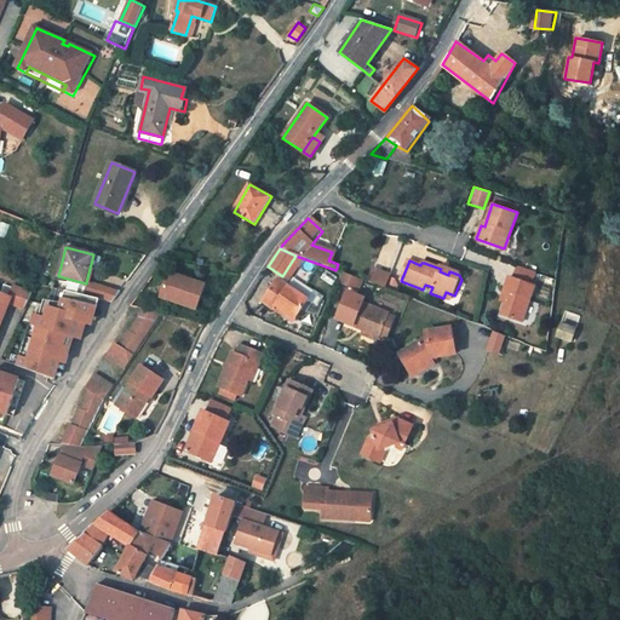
[(509,293),(504,304),(500,314),(522,322),(534,286),(530,285),(534,273),(517,267),(512,279),(509,277),(504,292),(509,293)]
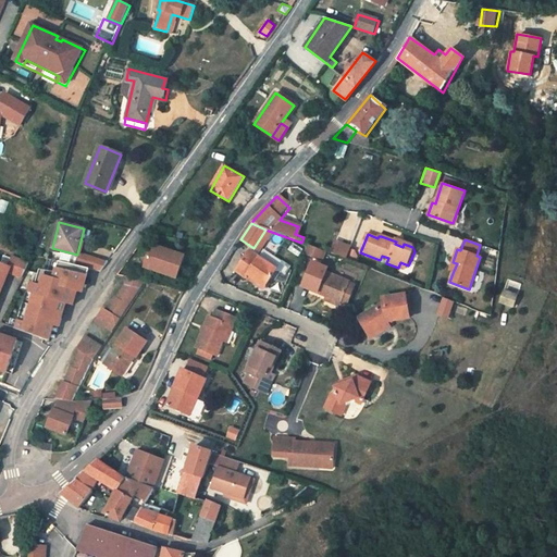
[(344,260),(348,247),(335,243),(331,255),(344,260)]
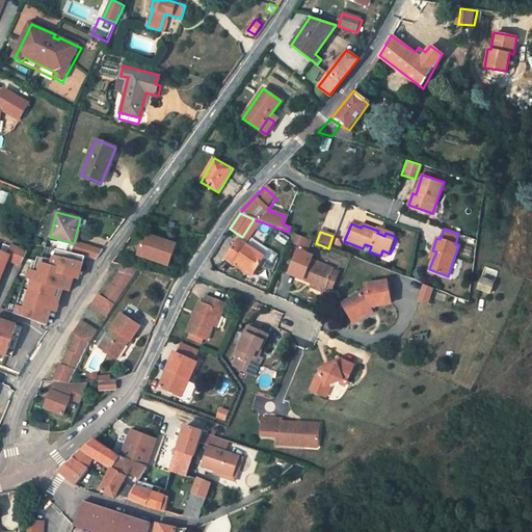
[(139,243),(136,255),(167,265),(175,244),(145,235),(142,244),(139,243)]
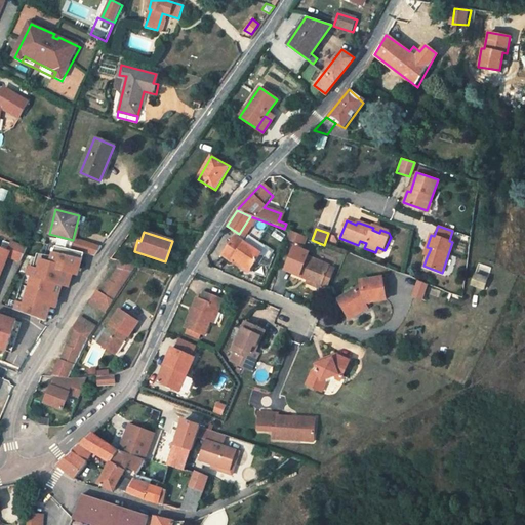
[(306,238),(290,232),(287,239),(303,245),(306,238)]
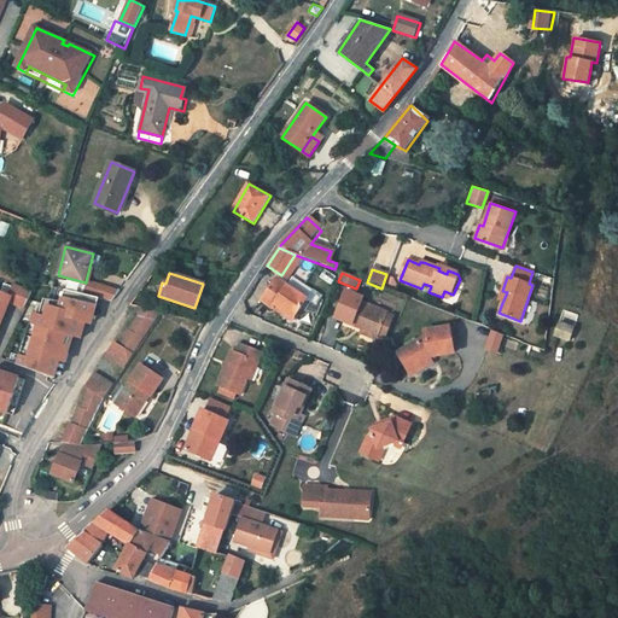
[(291,277),(287,283),(308,296),(313,291),(291,277)]
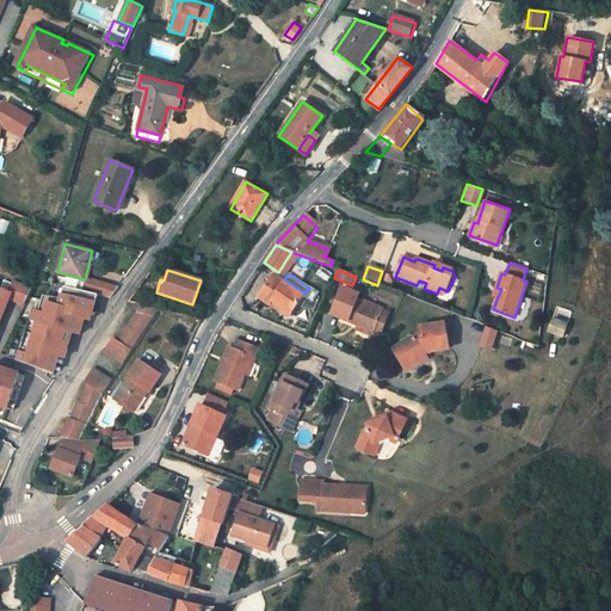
[(260,297),(271,303),(273,300),(292,312),(304,294),(273,275),(260,297)]
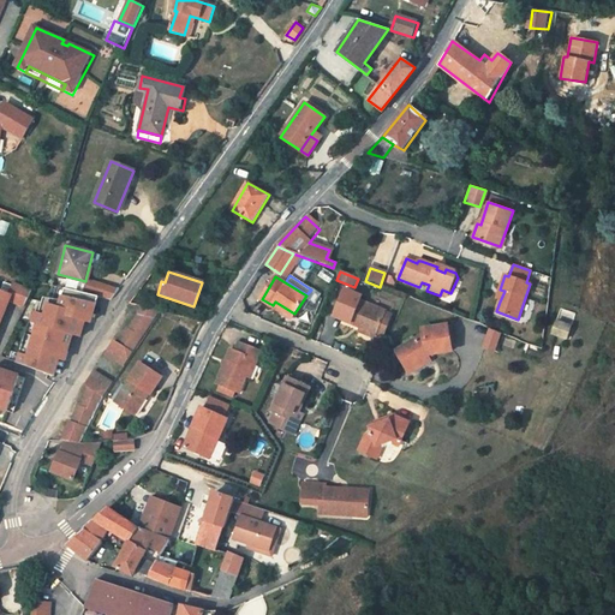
[(85,281),(82,292),(93,294),(103,297),(109,286),(85,280),(85,281)]
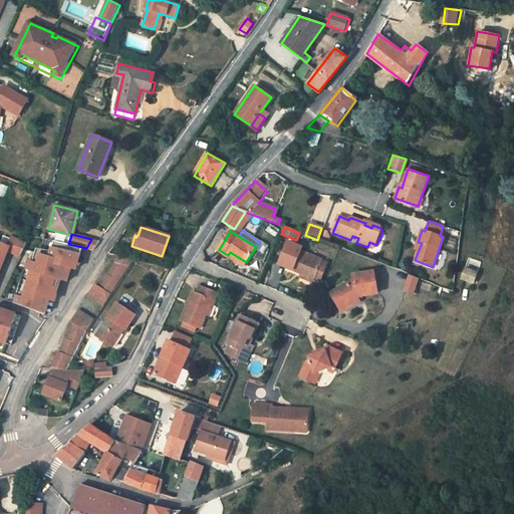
[(5,250),(21,256),(28,242),(10,235),(6,246),(5,250)]
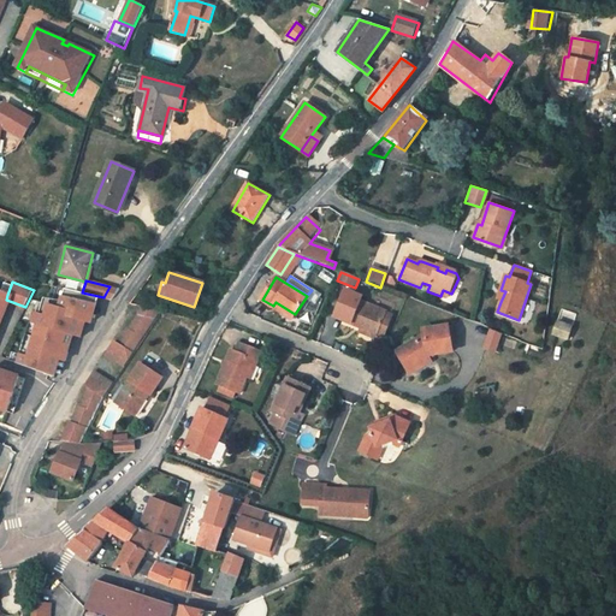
[(53,285),(34,325),(72,336),(76,337),(83,339),(89,323),(95,324),(96,315),(88,313),(93,295),(82,292),(53,285)]
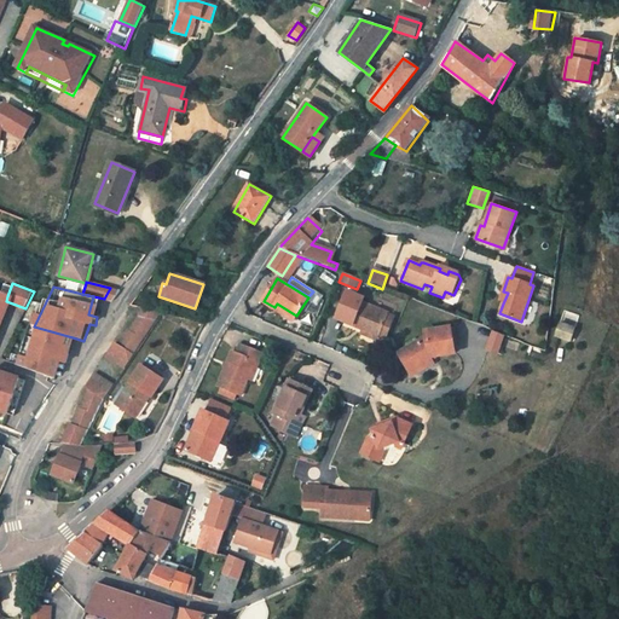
[(120,290),(110,288),(104,299),(113,301),(120,290)]
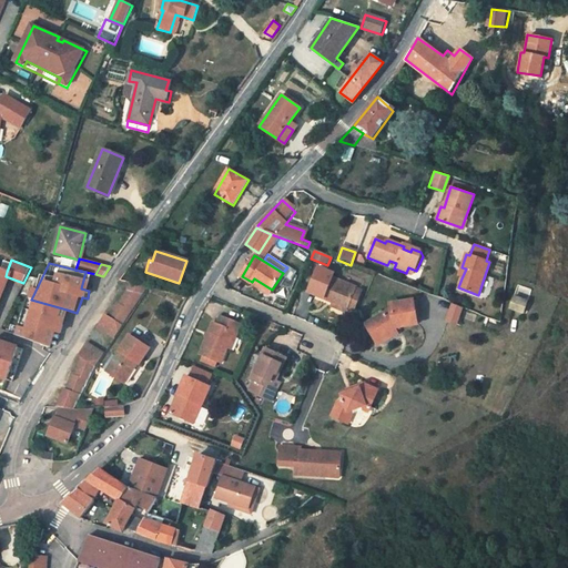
[(316,293),(333,301),(347,307),(353,310),(363,288),(325,272),(326,270),(318,265),(310,286),(317,290),(316,293)]
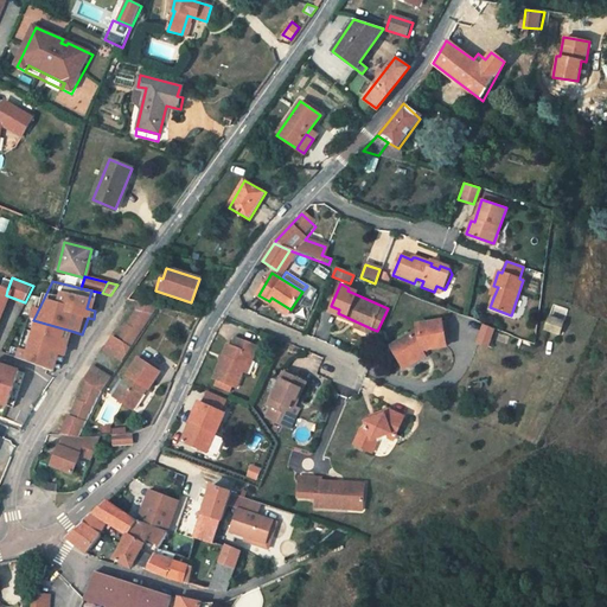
[(101,293),(91,291),(87,308),(95,311),(101,293)]
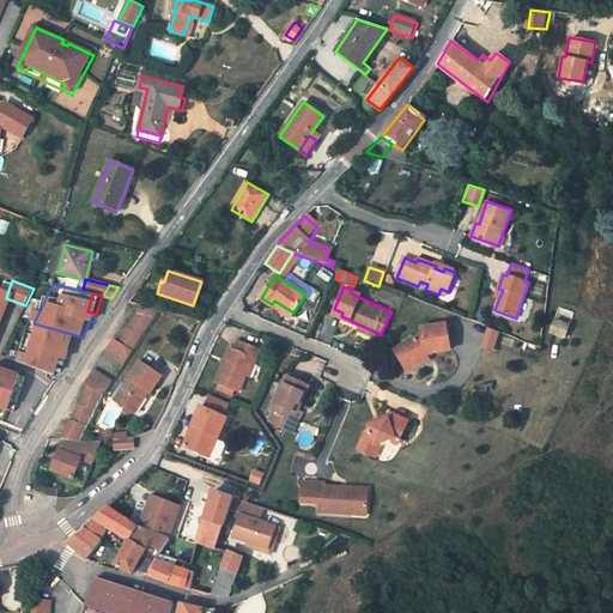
[(291,317),(293,313),(274,301),(272,304),(291,317)]
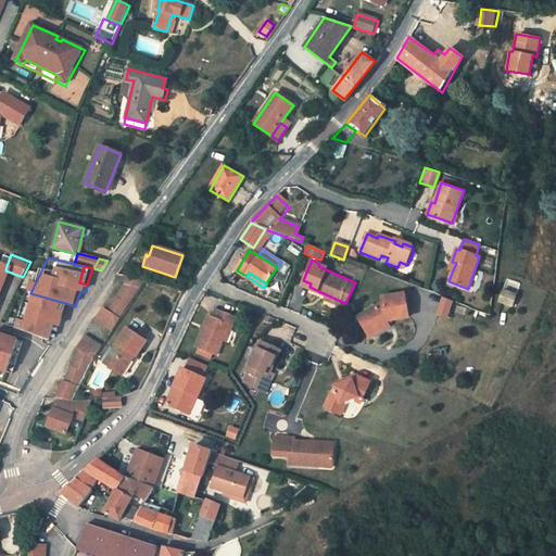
[(93,320),(110,330),(144,281),(123,276),(124,287),(116,299),(114,298),(105,311),(102,308),(93,320)]
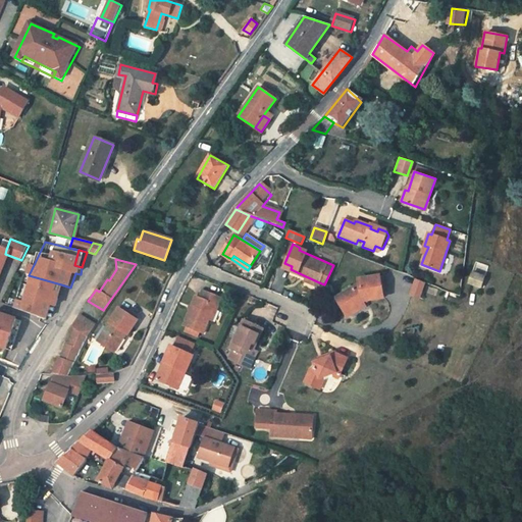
[(363,302),(361,299),(373,296),(382,294),(377,272),(356,276),(358,282),(335,296),(343,308),(351,303),(355,308),(363,302)]
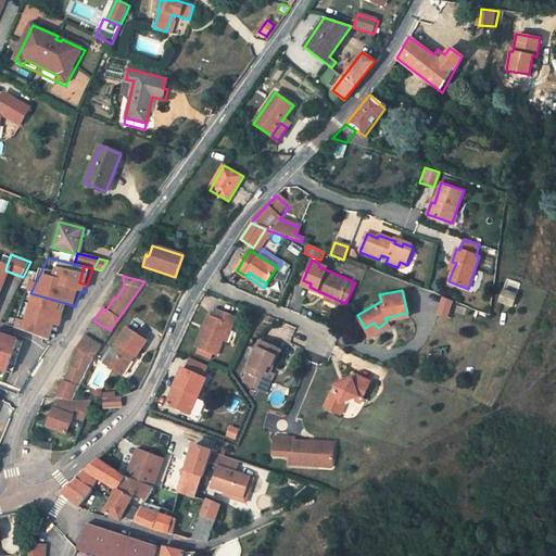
[(513,303),(515,292),(502,290),(500,300),(513,303)]
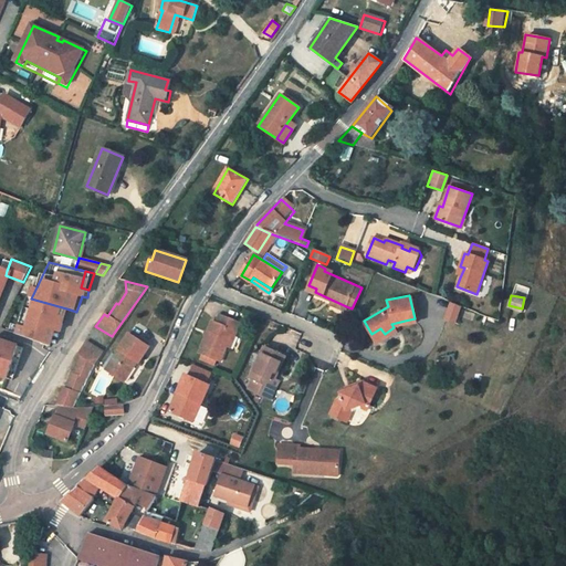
[(31,299),(13,335),(46,347),(52,331),(63,334),(65,324),(62,323),(66,308),(31,299)]
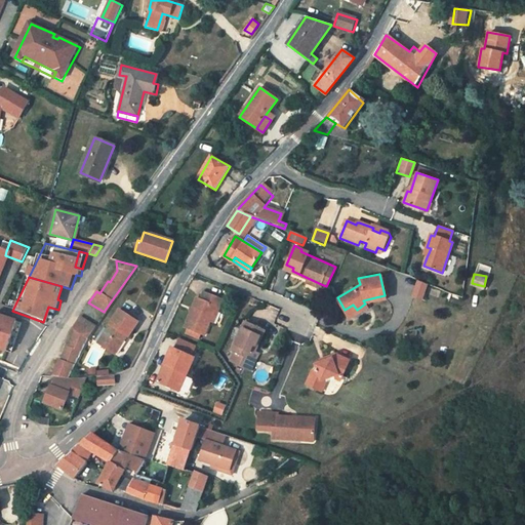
[(320,288),(321,284),(308,278),(307,281),(320,288)]
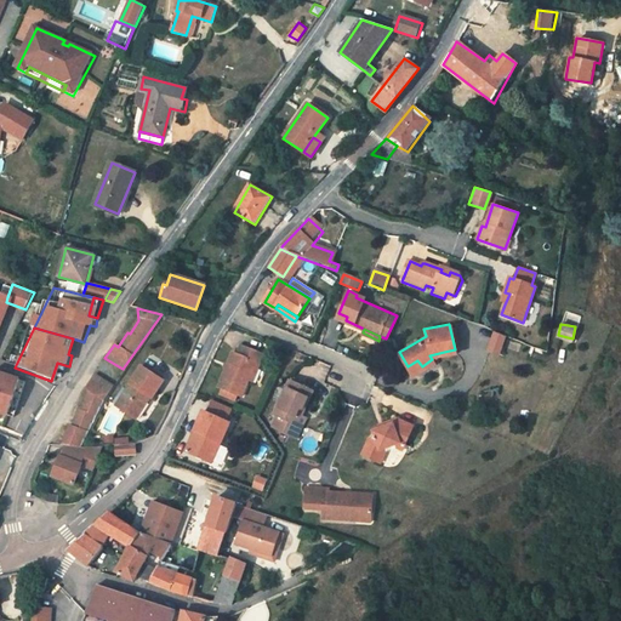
[(505,336),(494,332),(489,351),(499,354),(505,336)]
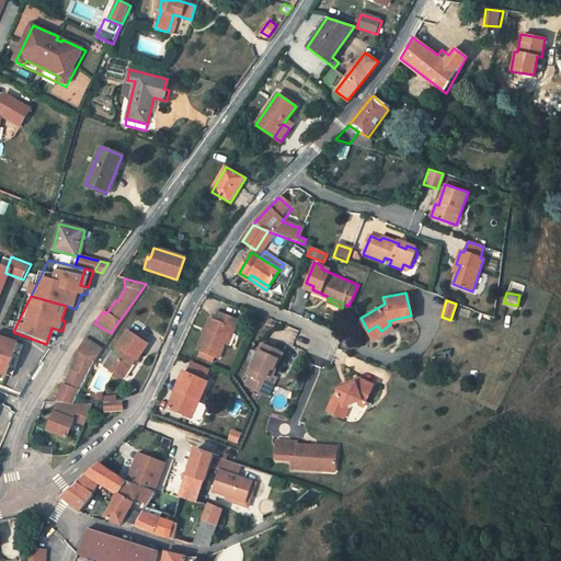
[(218,356),(225,342),(231,325),(236,328),(239,320),(218,311),(214,319),(210,318),(197,347),(218,356)]
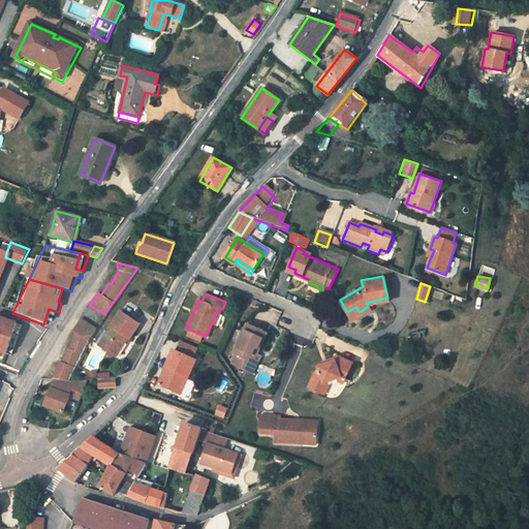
[(222,309),(218,307),(212,322),(215,324),(222,309)]
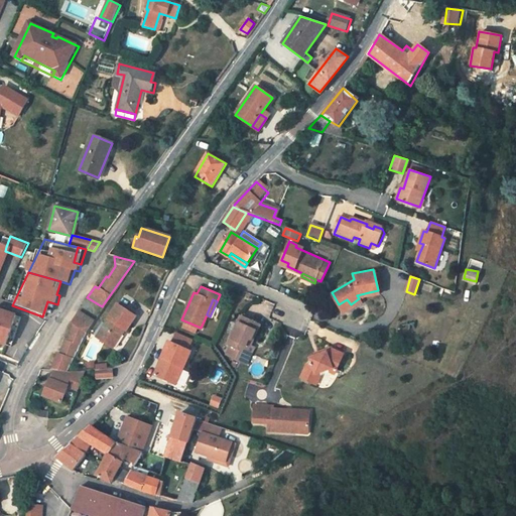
[(342,309),(351,304),(347,299),(339,304),(342,309)]
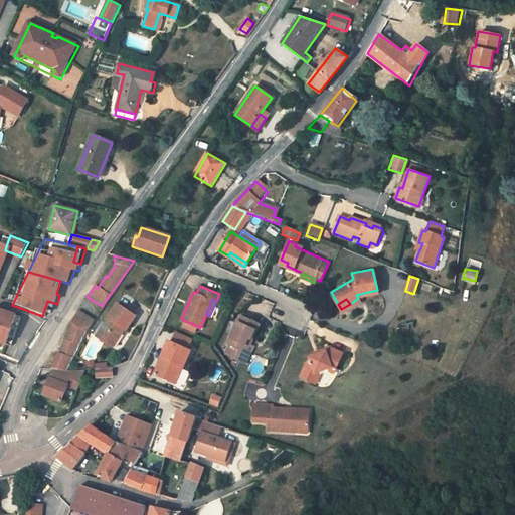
[(118,306),(102,329),(105,331),(99,339),(113,349),(123,334),(121,333),(122,331),(124,332),(134,317),(118,306)]
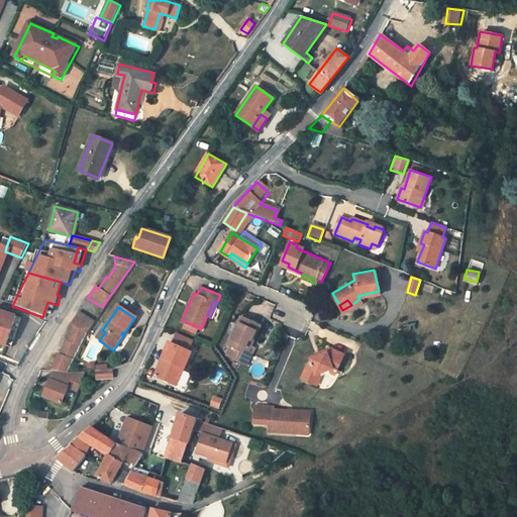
[(21,320),(0,312),(0,346),(12,350),(21,320)]
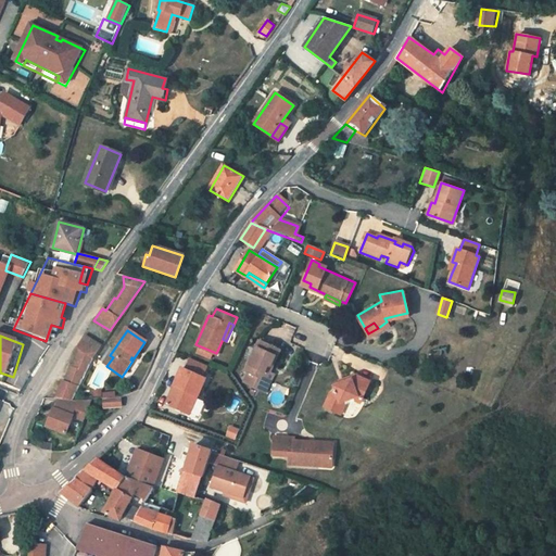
[(60,380),(53,399),(59,400),(70,400),(101,346),(83,336),(74,350),(77,351),(70,368),(67,366),(61,381),(60,380)]
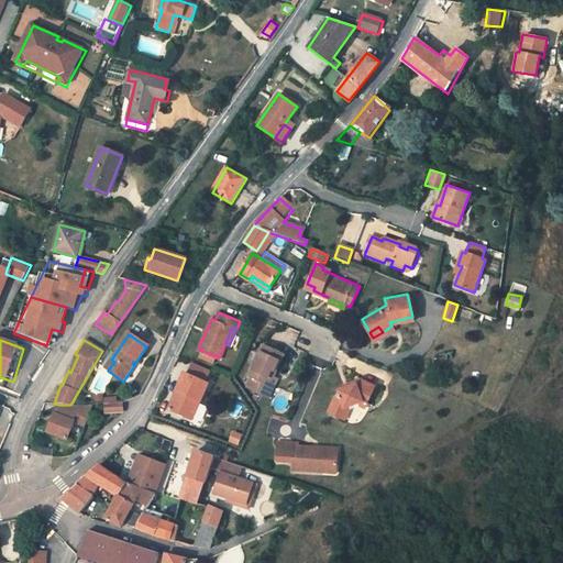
[(258,378),(272,384),(276,372),(285,353),(263,343),(250,375),(252,376),(258,378)]
